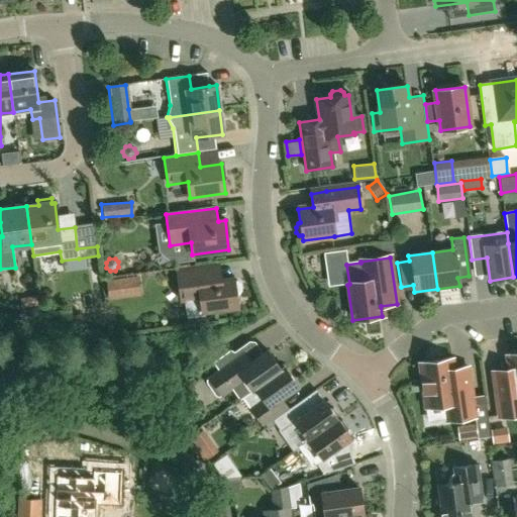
[(223,282),(221,268),(177,274),(181,301),(184,301),(187,319),(203,316),(203,312),(236,308),(235,296),(238,295),(240,292),(239,285),(236,283),(233,283),(233,280),(223,282)]
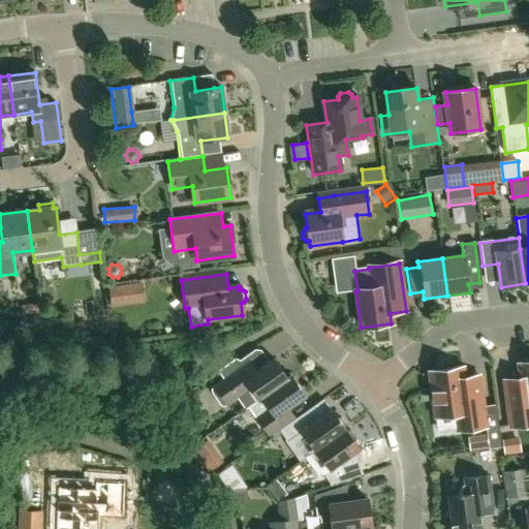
[(112,307),(125,305),(122,285),(109,287),(112,307)]
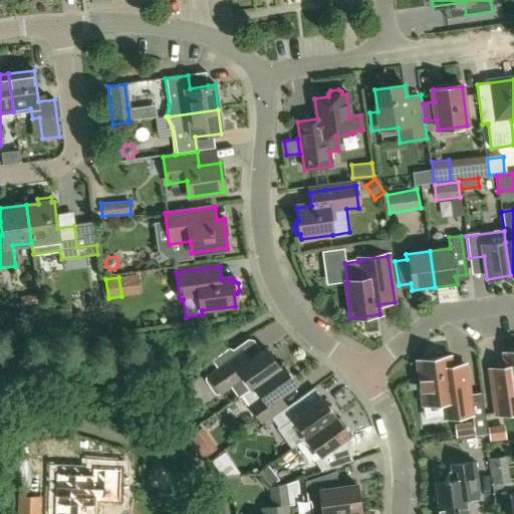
[(244,364),(237,354),(208,376),(221,395),(231,389),(238,399),(251,390),(255,387),(280,369),(266,349),(244,364)]
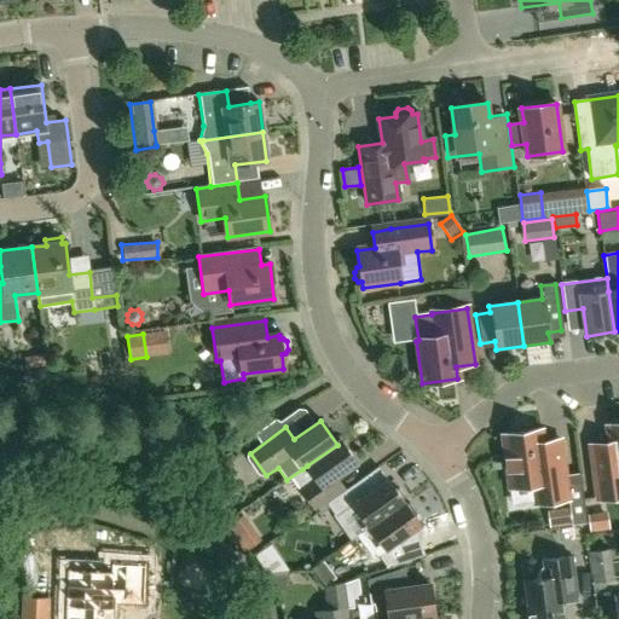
[(618,423),(606,426),(607,440),(589,443),(597,501),(618,497),(618,423)]
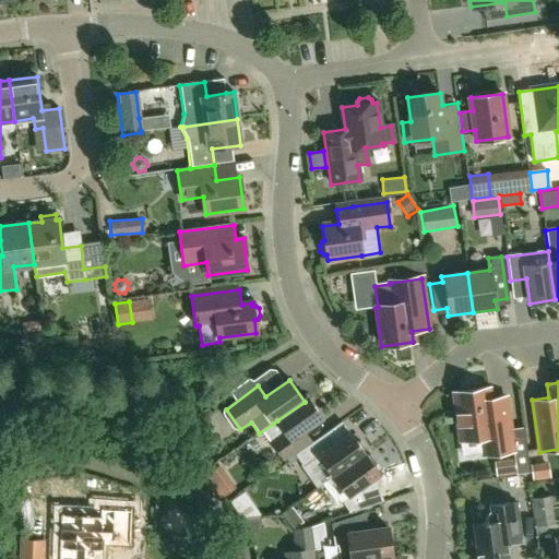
[(487,390),(454,394),(461,441),(480,438),(482,448),(483,455),(513,451),(511,437),(508,418),(504,395),(488,397),(487,390)]
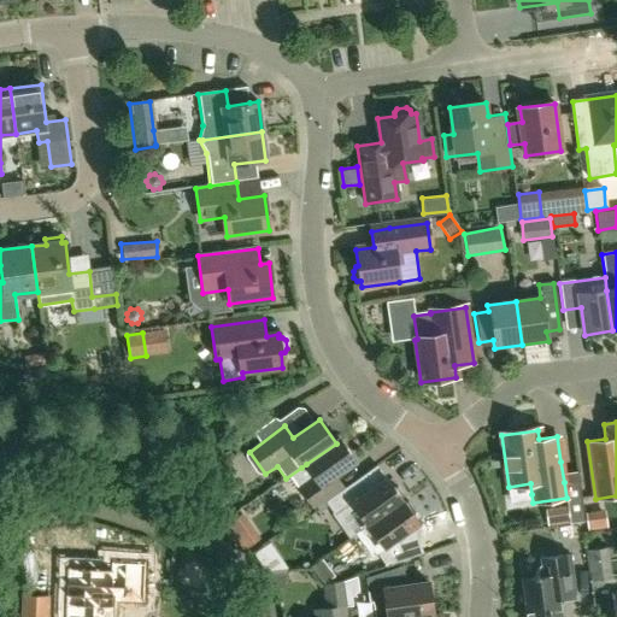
[(294,492),(299,488),(313,509),(345,487),(336,476),(356,463),(340,441),(336,444),(306,464),(301,468),(286,479),(287,480),(286,480),(294,492)]
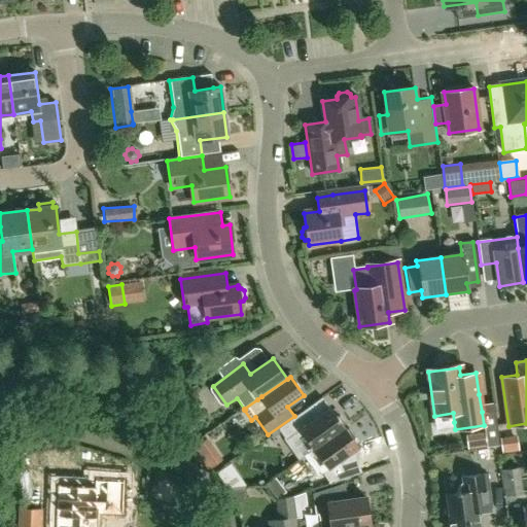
[(493,422),(492,402),(484,402),(485,423),(493,422)]
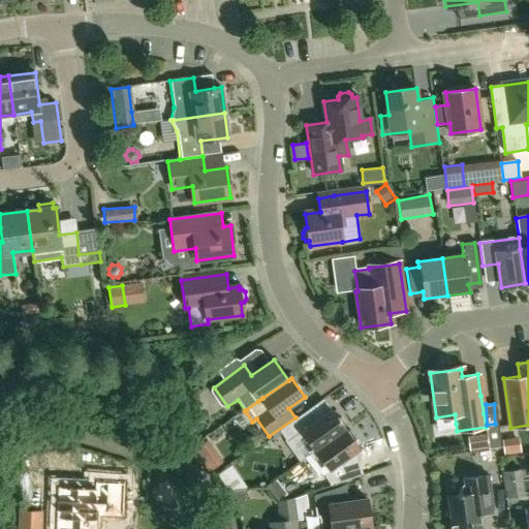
[(317,405),(279,432),(286,441),(287,440),(303,461),(316,452),(315,452),(345,431),(345,430),(345,426),(341,419),(337,418),(332,411),(324,415),(317,405)]
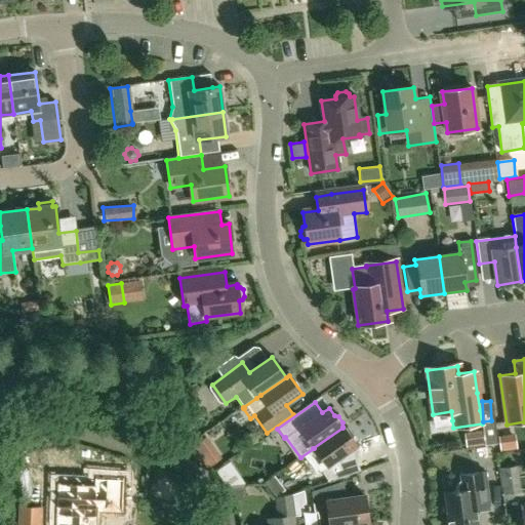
[(313,448),(314,448),(324,463),(318,468),(328,483),(353,474),(351,463),(353,462),(351,454),(349,452),(357,447),(352,440),(352,436),(348,429),(344,429),(342,428),(313,448)]
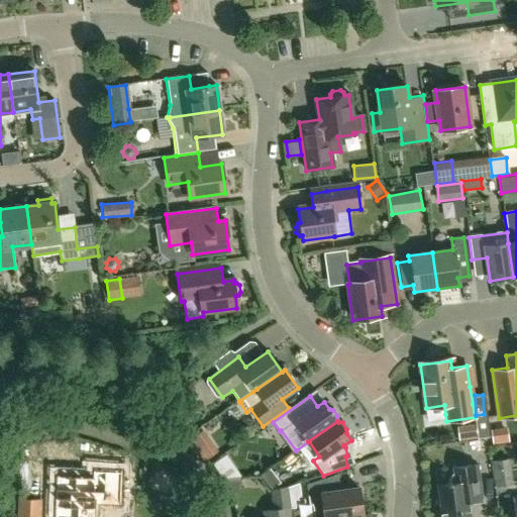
[(476,424),(457,426),(459,438),(478,436),(478,437),(490,436),(488,421),(475,422),(476,424)]
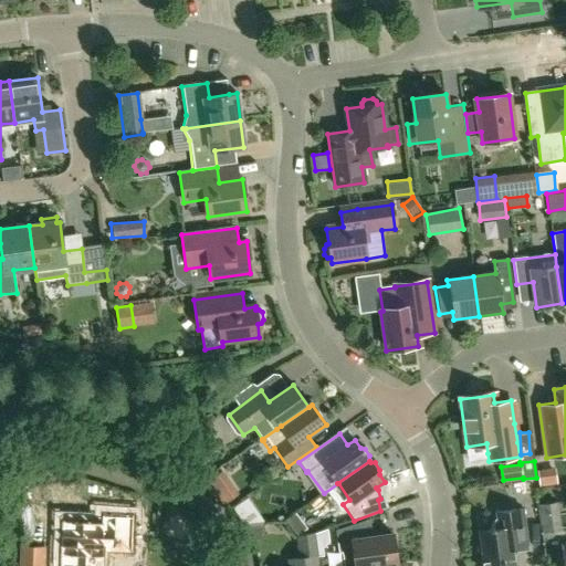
[(538,472),(540,484),(556,482),(555,470),(538,472)]
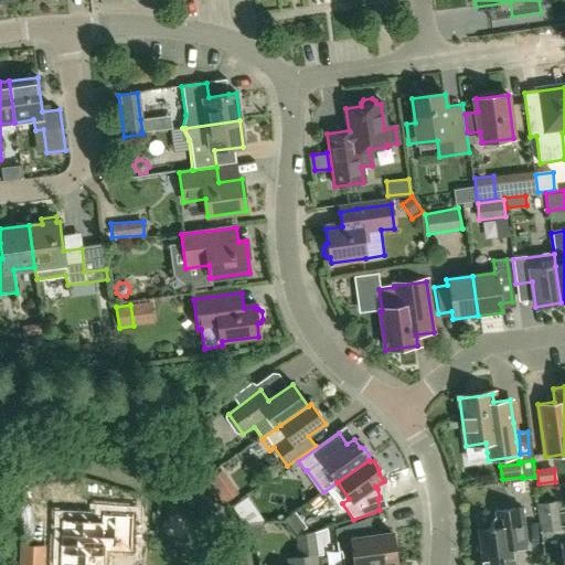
[(205,490),(209,494),(210,496),(214,493),(215,492),(231,482),(222,470),(202,484),(205,490)]
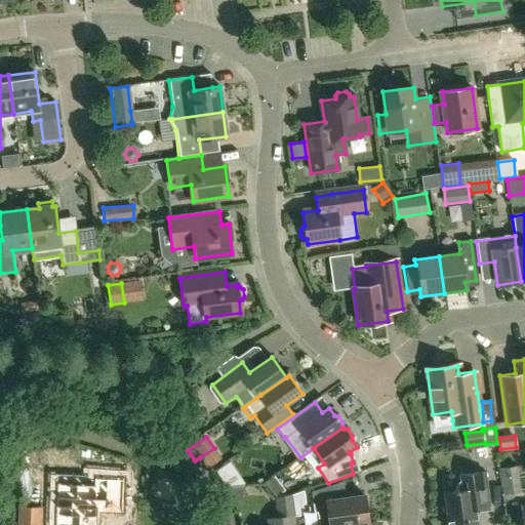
[(517,466),(497,469),(499,479),(519,476),(517,466)]
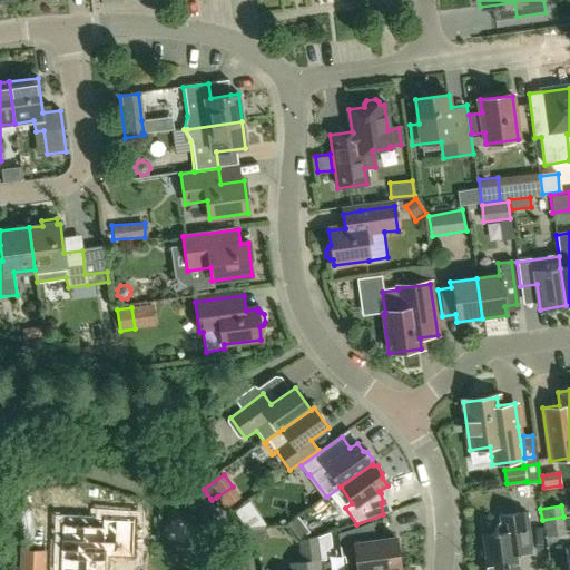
[(501,523),(493,536),(482,537),(485,569),(518,569),(517,558),(518,552),(530,551),(524,514),(501,518),(501,523)]
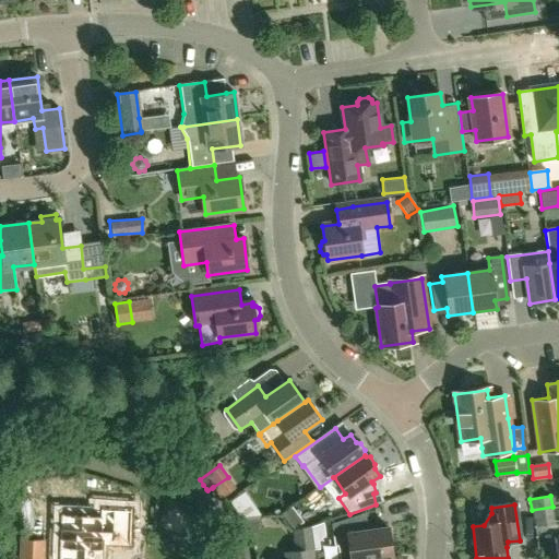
[(62,514),(61,531),(60,558),(103,558),(105,516),(62,514)]
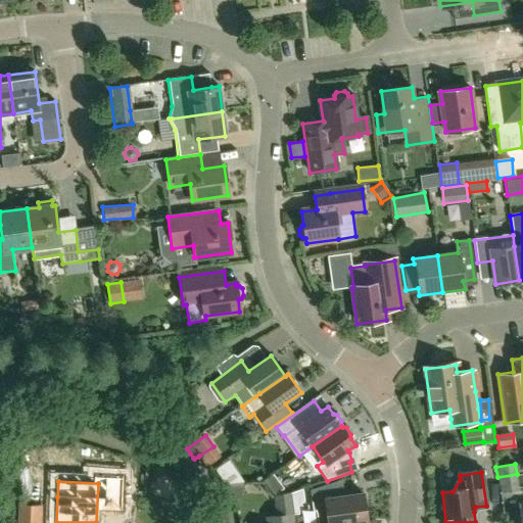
[(335,483),(312,489),(315,511),(316,510),(318,522),(344,522),(364,521),(363,520),(368,519),(364,494),(346,496),(339,497),(335,483)]
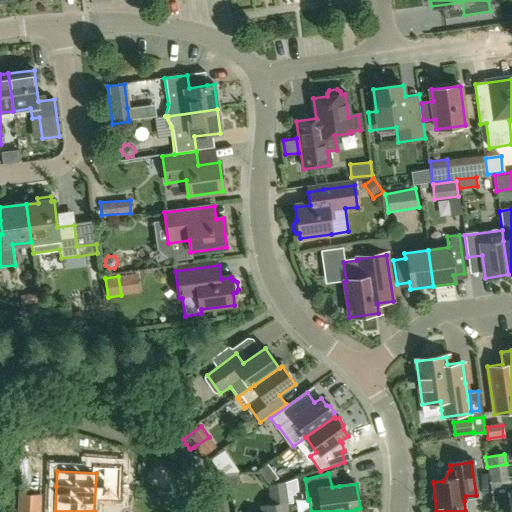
[(288,511),(284,483),(268,486),(271,506),(260,508),(260,511),(288,511)]
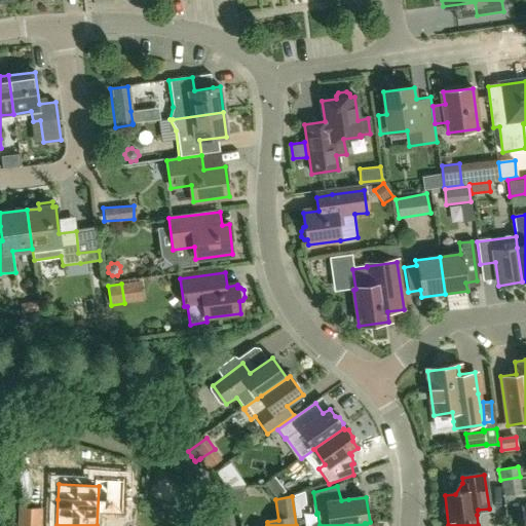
[(21,508),(20,525),(40,525),(41,509),(21,508)]
